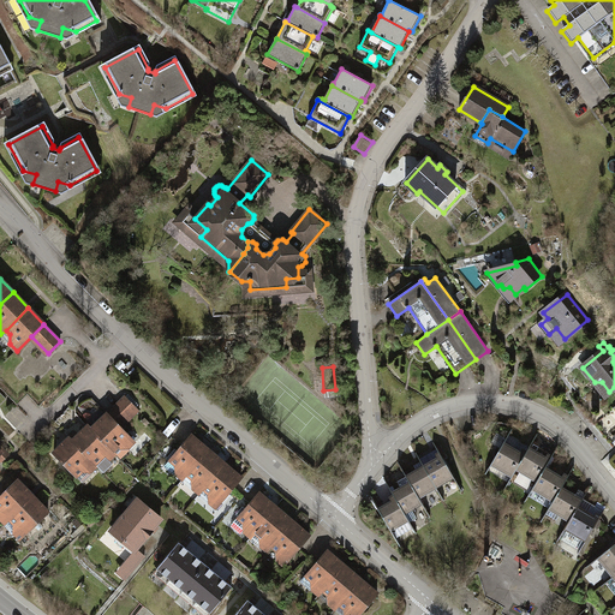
[(125,396),(108,415),(120,427),(137,410),(125,396)]
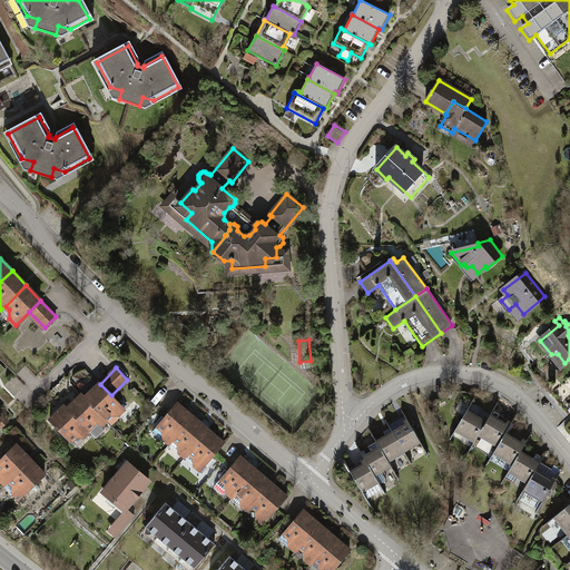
[(100,384),(86,399),(106,419),(109,414),(118,415),(124,409),(111,395),(100,384)]
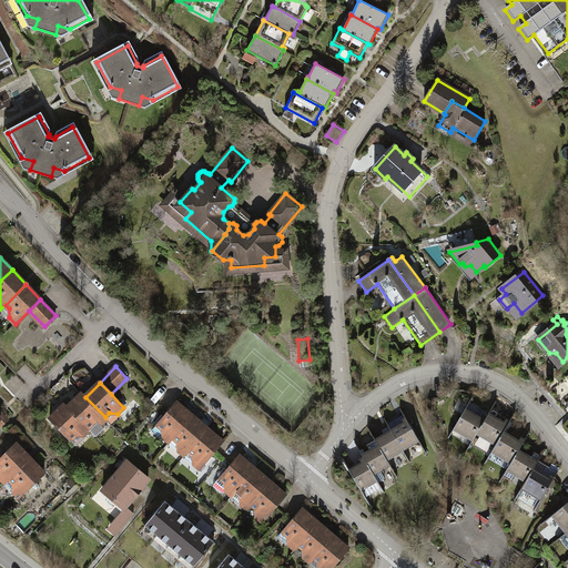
[(68,407),(89,429),(95,436),(104,428),(101,425),(107,419),(105,417),(85,397),(82,394),(68,407)]
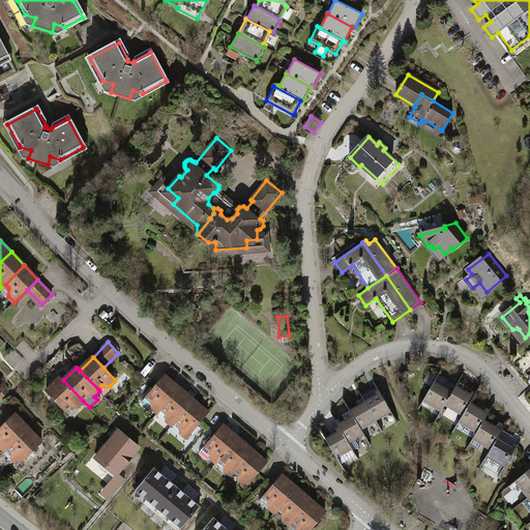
[(179,387),(164,375),(147,395),(151,400),(152,408),(158,413),(162,408),(179,387)]
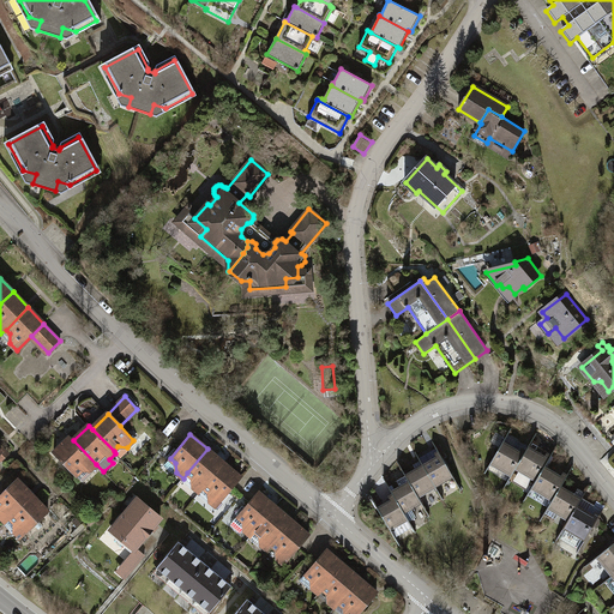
[(70,438),(54,453),(76,475),(80,470),(90,471),(96,464),(73,440),(70,438)]
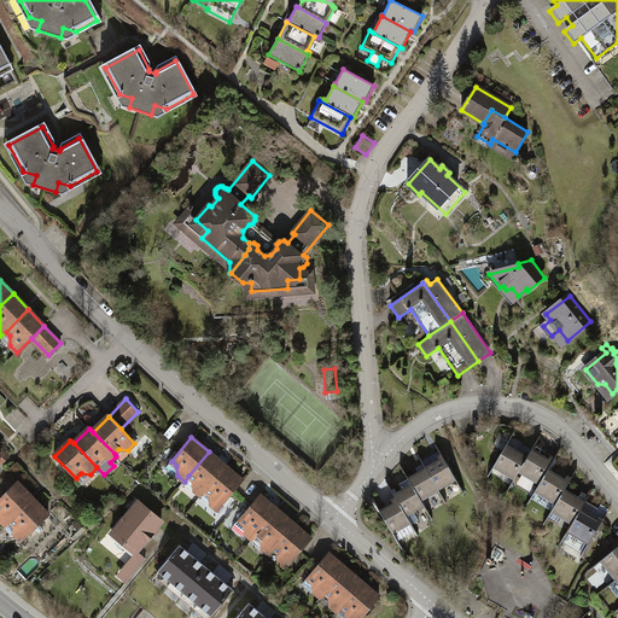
[(507,444),(494,466),(514,479),(519,472),(531,450),(520,443),(517,450),(507,444)]
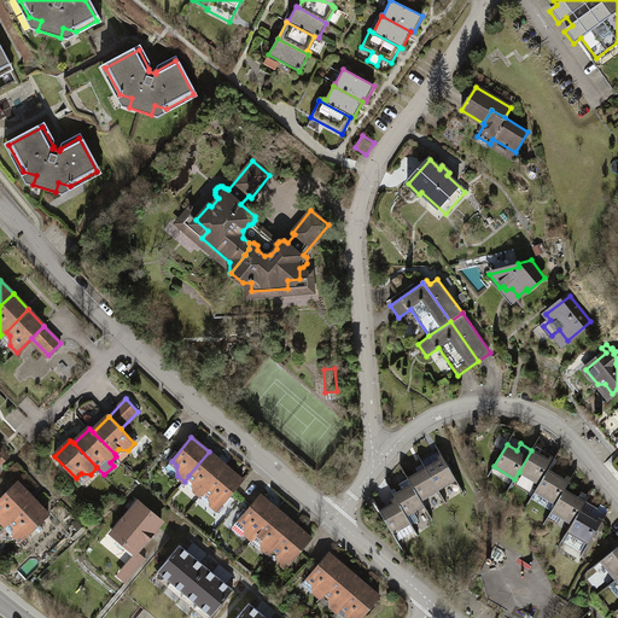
[(532,449),(531,450),(519,472),(540,484),(548,470),(553,461),(532,449)]
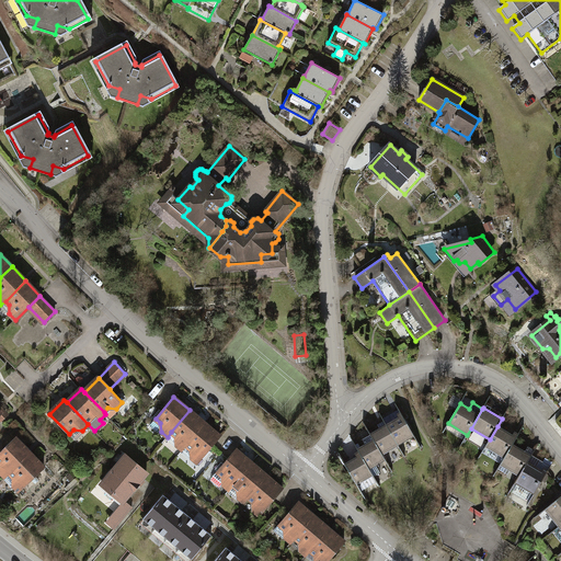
[(392,421),(386,424),(398,445),(414,436),(399,409),(389,414),(392,421)]
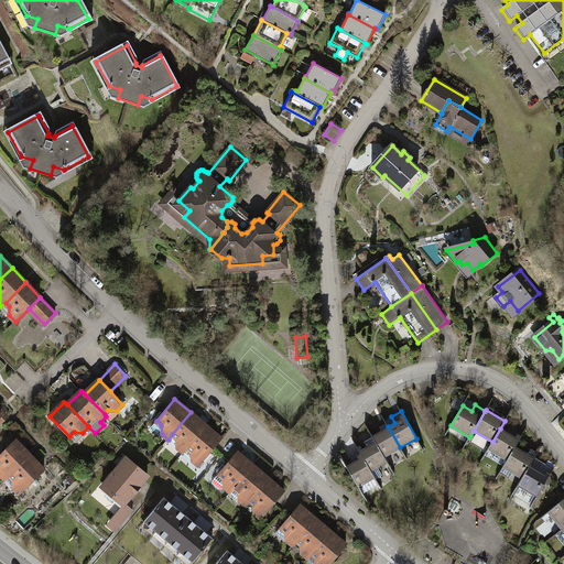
[(206,425),(191,412),(172,434),(176,438),(176,446),(183,452),(187,447),(206,425)]
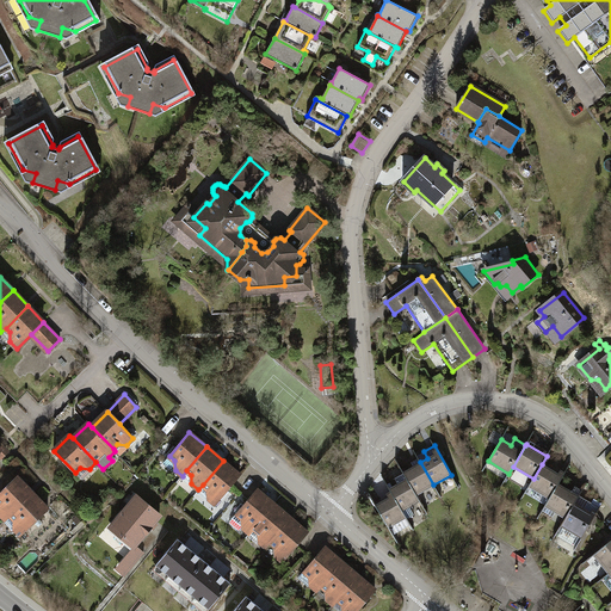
[(403,473),(403,474),(417,494),(433,485),(420,462),(419,458),(412,462),(414,467),(403,473)]
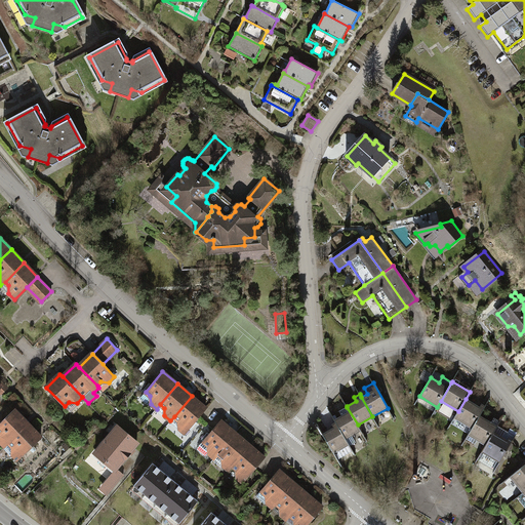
[(206,408),(192,396),(174,416),(178,419),(178,428),(185,433),(206,408)]
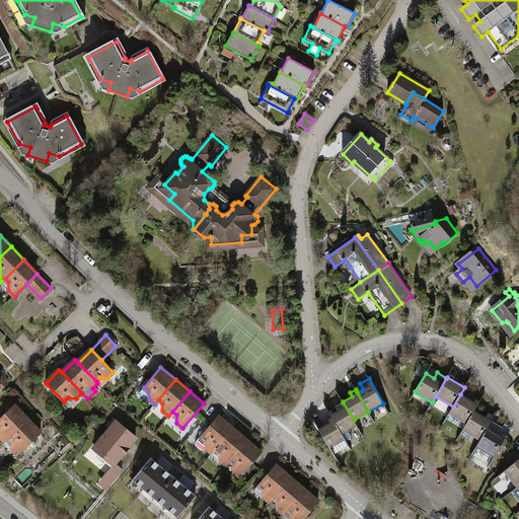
[(478,404),(460,394),(453,406),(449,413),(467,423),(474,411),(478,404)]
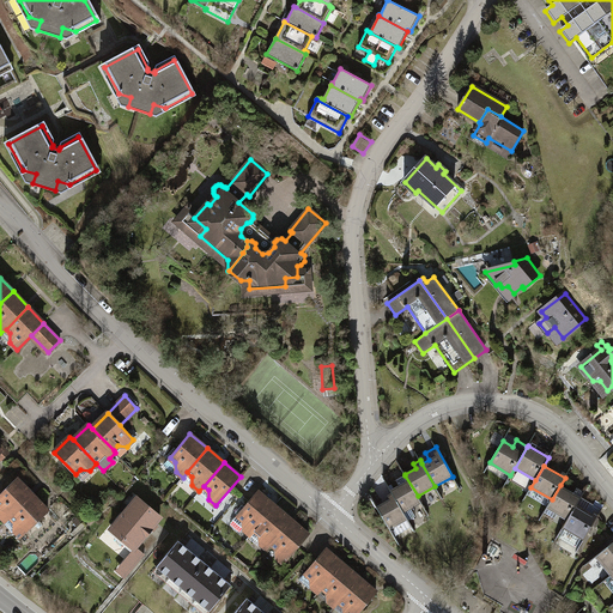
[(390,490),(394,496),(407,519),(408,521),(416,517),(411,509),(422,503),(418,496),(405,475),(396,480),(399,485),(390,490)]
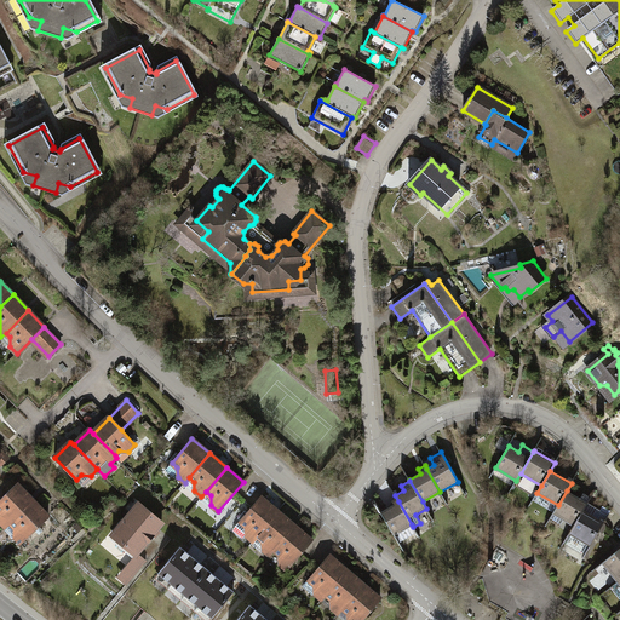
[(0,521),(5,527),(10,522),(33,500),(17,484),(0,500),(0,521)]
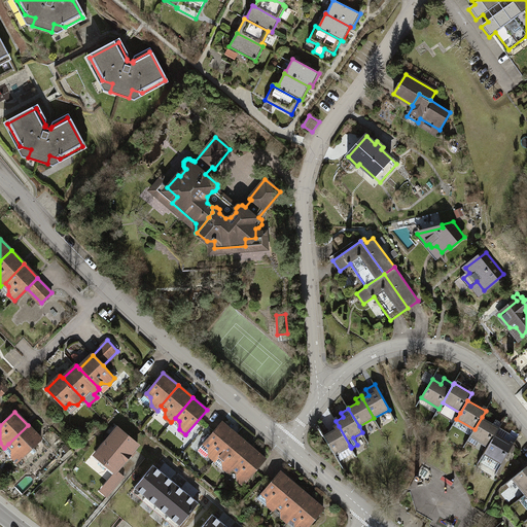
[(475,429),(470,435),(488,447),(495,434),(502,423),(496,419),(493,424),(482,417),(475,429)]
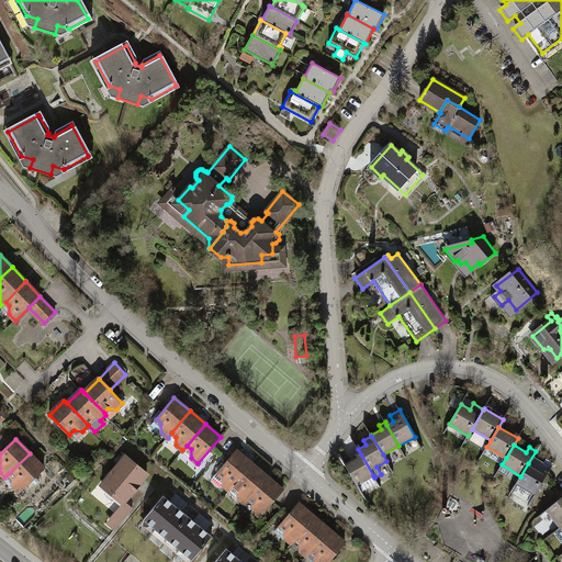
[(251,464),(236,450),(217,472),(223,476),(223,485),(229,491),(234,485),(251,464)]
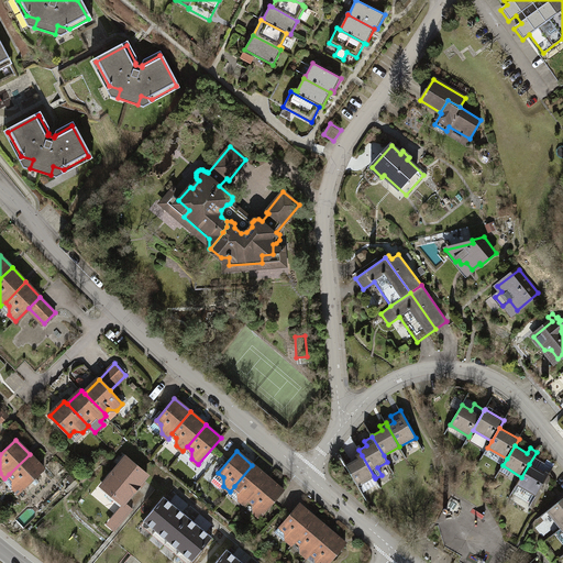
[(30,454),(9,474),(13,478),(13,487),(19,494),(44,470),(30,454)]
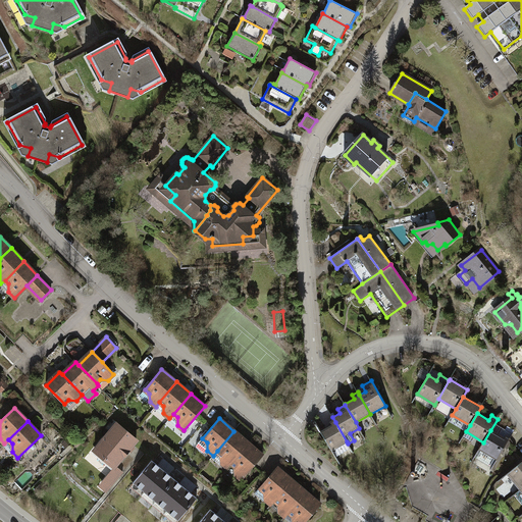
[(335,422),(320,431),(331,451),(347,441),(335,422)]
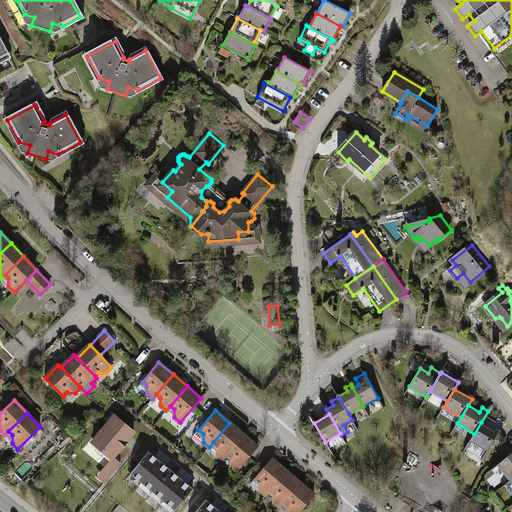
[(133,432),(114,416),(93,442),(112,458),(133,432)]
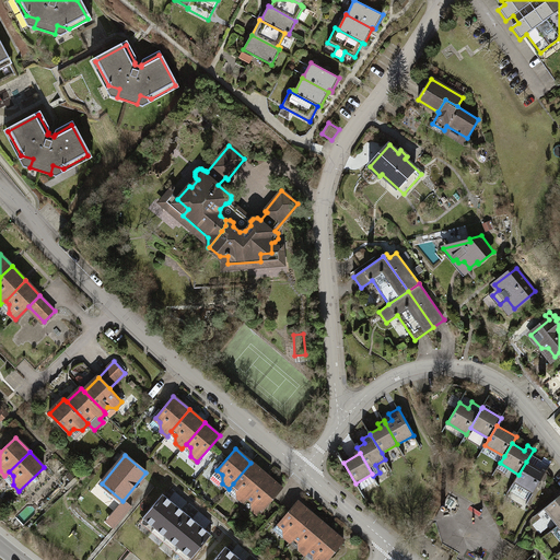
[(536,466),(526,462),(518,475),(514,481),(534,492),(537,487),(541,486),(545,482),(541,480),(549,466),(539,461),(536,466)]
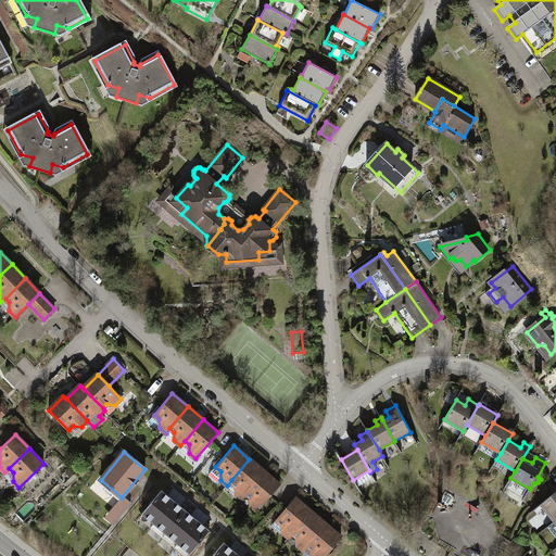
[(264,471),(249,459),(231,480),(236,484),(236,493),(242,498),(247,493),(264,471)]
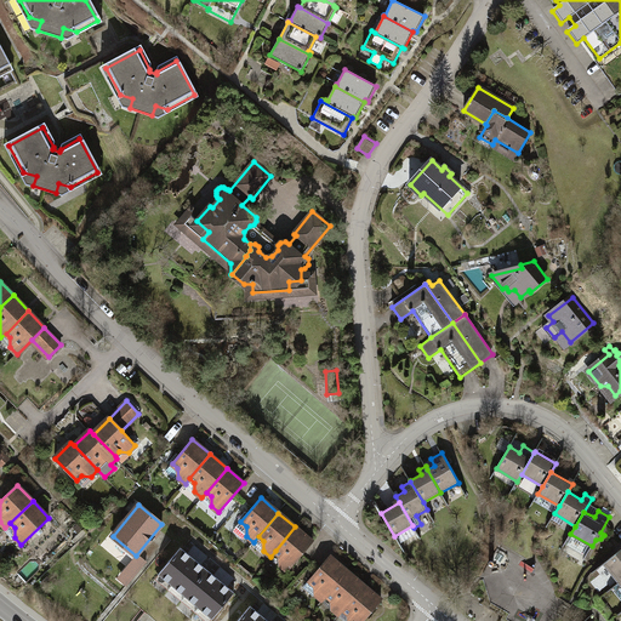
[(313,541),(295,527),(275,551),(279,554),(280,565),(288,571),(313,541)]
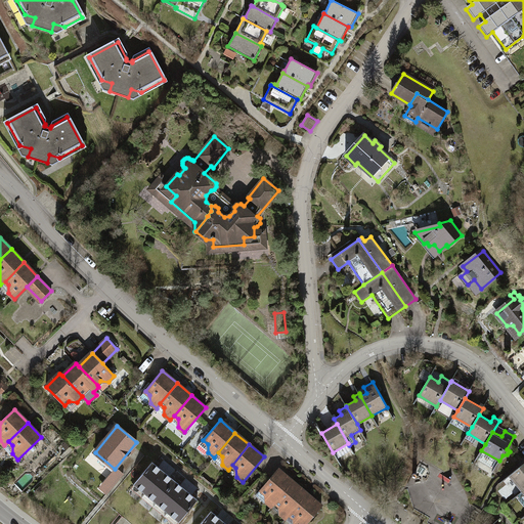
[(164,472),(153,462),(134,484),(145,494),(164,472)]
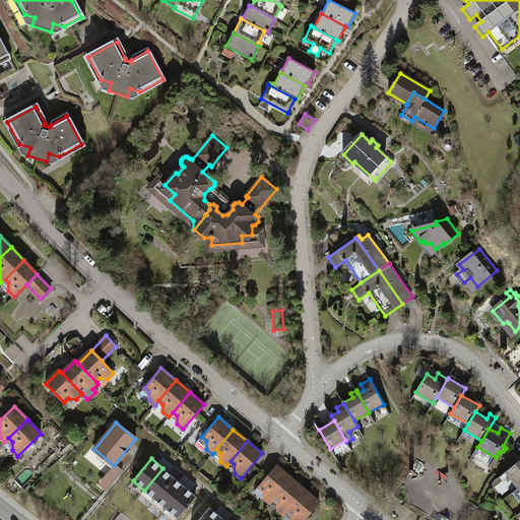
[(519,485),(519,459),(505,471),(518,488),(519,485)]
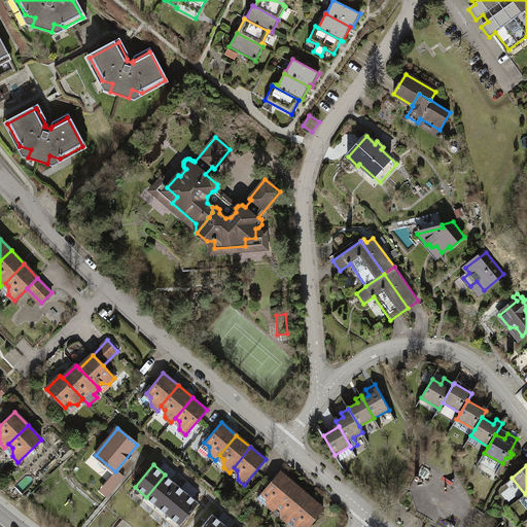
[(109,496),(127,477),(117,468),(100,488),(109,496)]
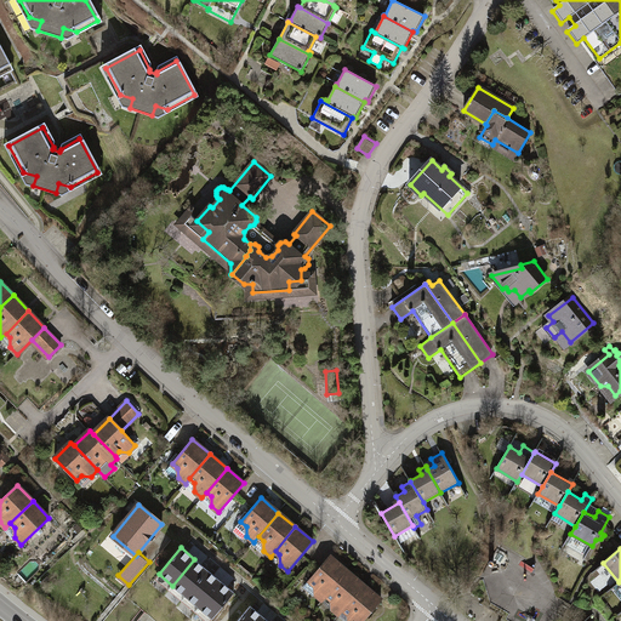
[(347,571),(330,557),(309,580),(314,585),(315,594),(323,600),(326,596),(347,571)]
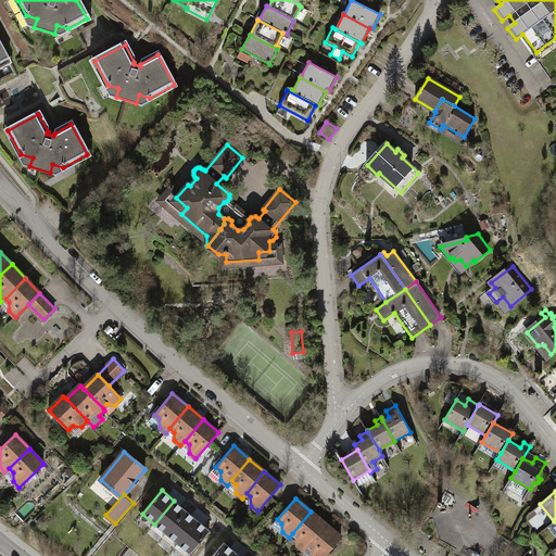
[(174,501),(154,525),(166,534),(186,510),(174,501)]
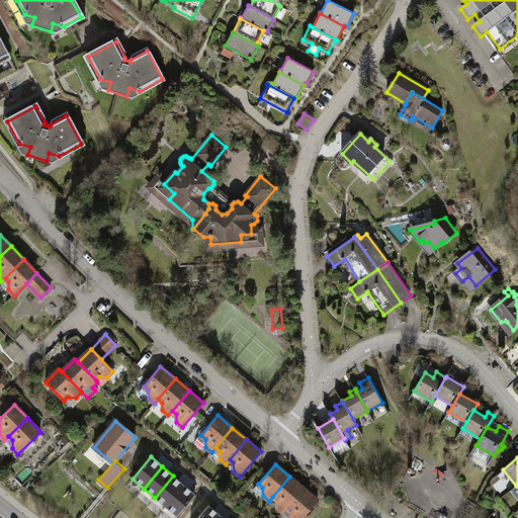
[(173,476),(155,498),(165,507),(183,485),(173,476)]
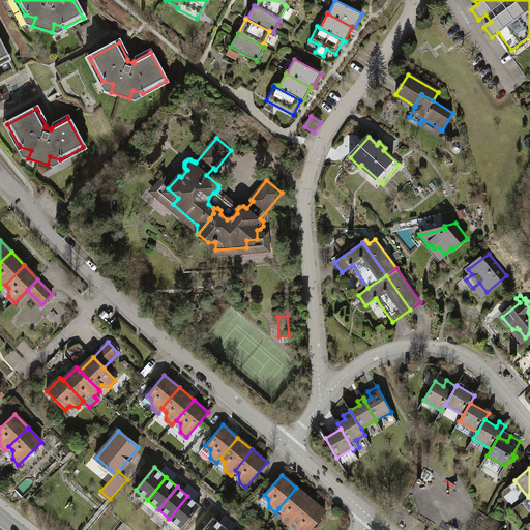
[(311,499),(296,488),(278,508),(283,511),(284,520),(289,525),(293,520),(311,499)]
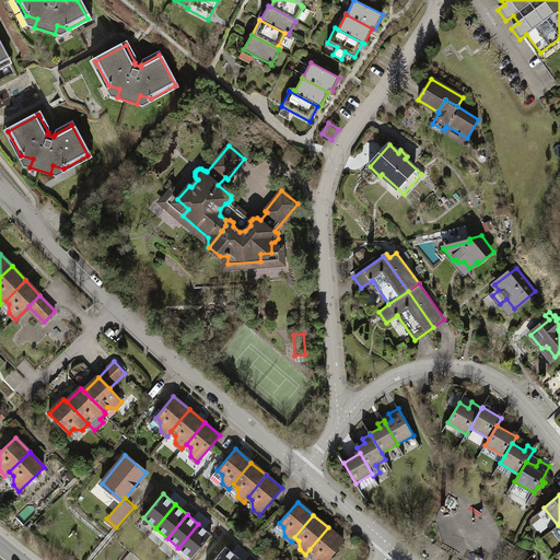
[(198,524),(178,548),(191,558),(211,534),(198,524)]
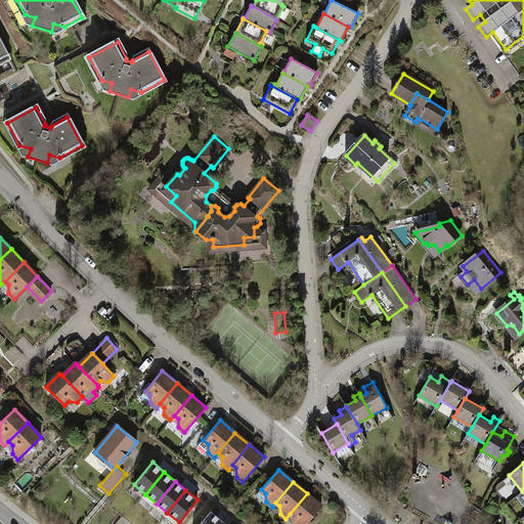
[(306,523),(321,506),(307,493),(290,514),(294,517),(294,523),(306,523)]
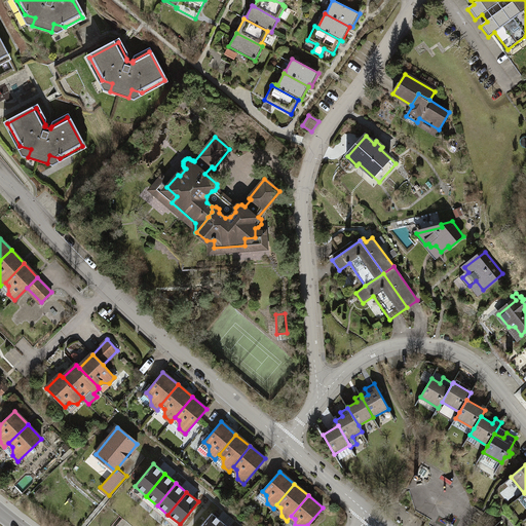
[(220,525),(224,523),(212,513),(200,525),(220,525)]
